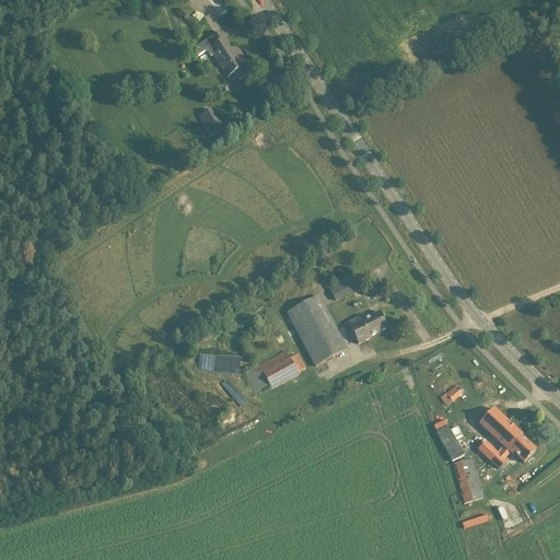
[(220,33),(194,49),(198,56),(207,50),(211,57),(213,56),(228,78),(234,73),(240,81),(248,76),(220,33)]
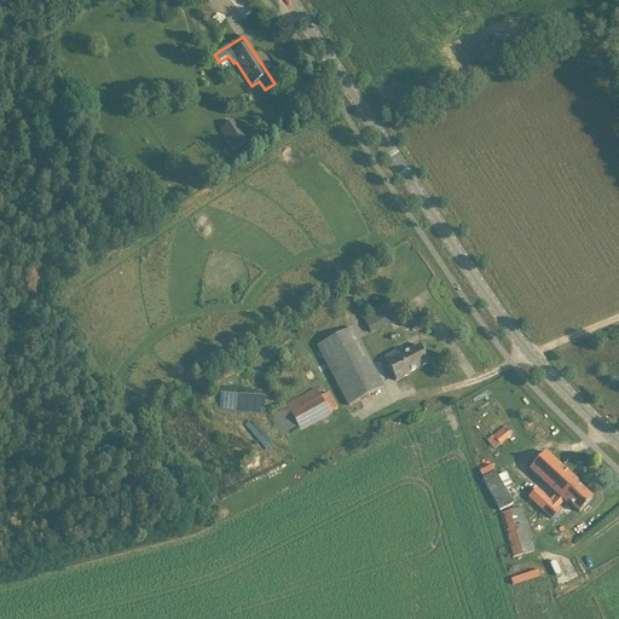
[(235,128),(225,134),(233,148),(244,142),(235,128)]
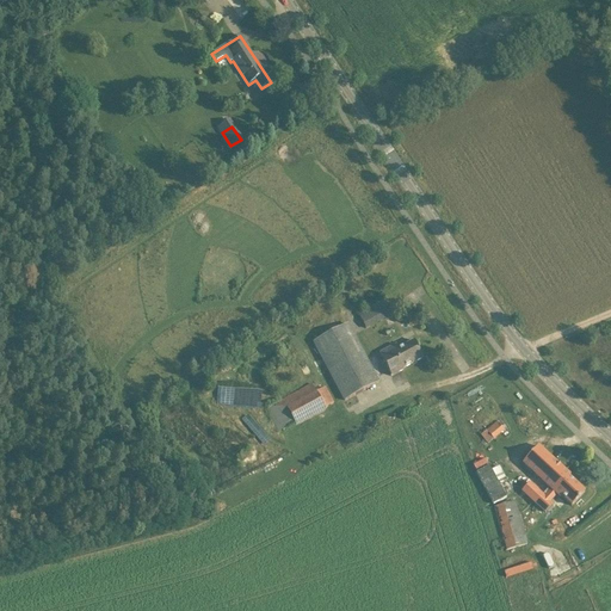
[(358,318),(365,329),(393,315),(386,303),(358,318)]
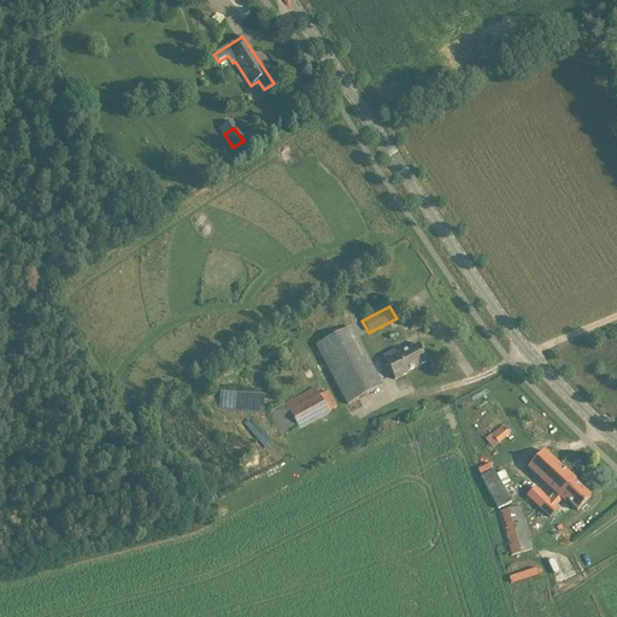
[(317,345),(348,405),(382,387),(351,327),(317,345)]
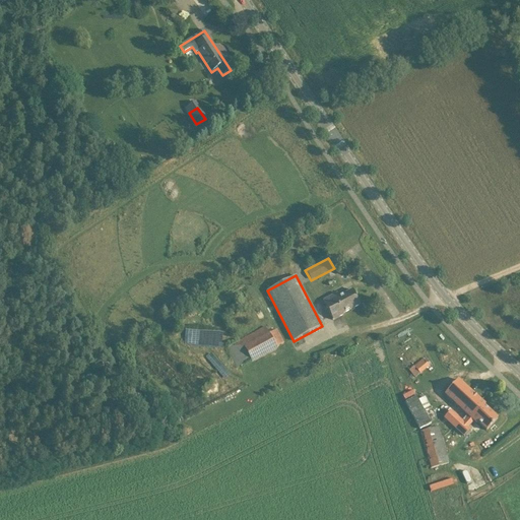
[(323,301),(333,320),(343,315),(342,314),(361,305),(352,290),(339,298),(337,294),(323,301)]
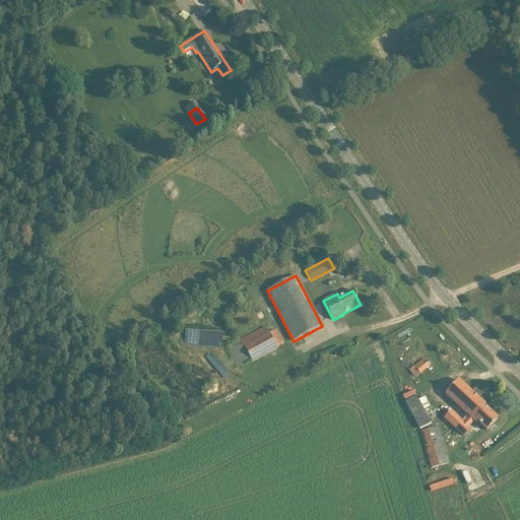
[(230,346),(241,367),(283,343),(276,330),(269,334),(265,327),(230,346)]
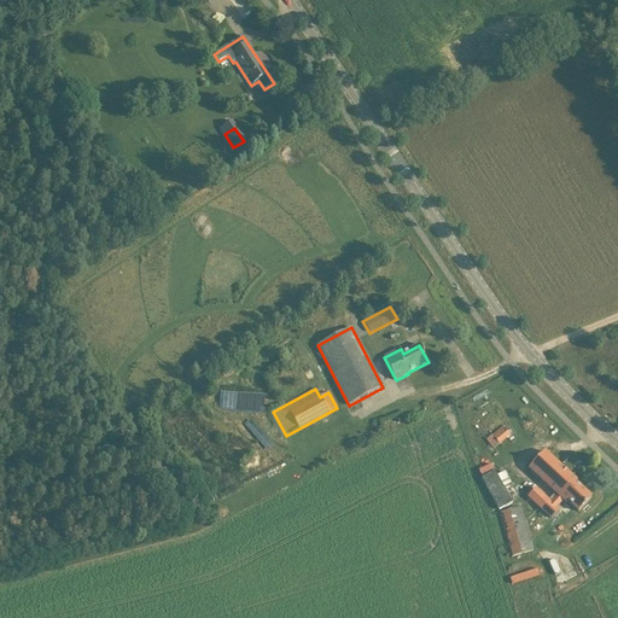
[(217,410),(263,412),(264,394),(219,392),(217,410)]
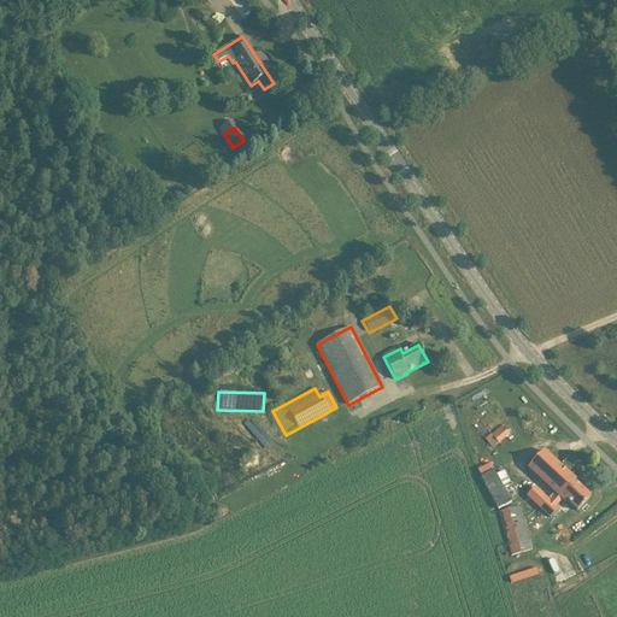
[(485,441),(492,448),(497,445),(498,445),(509,435),(500,427),(485,441)]
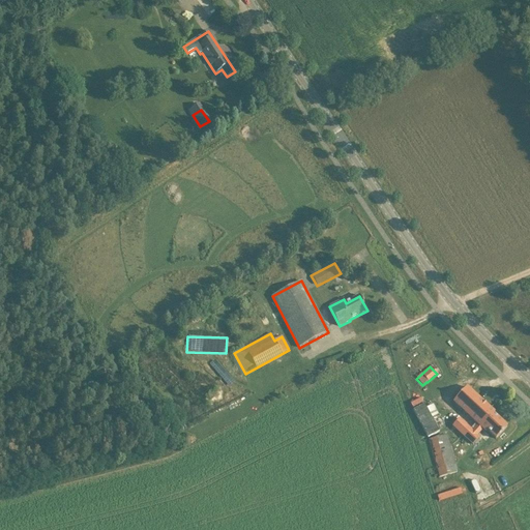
[(494,414),(495,413),(467,387),(460,395),(453,403),(478,425),(472,432),(460,419),(452,427),(472,445),(482,435),(479,433),(482,430),(486,432),(487,431),(496,439),(500,435),(507,427),(494,414)]
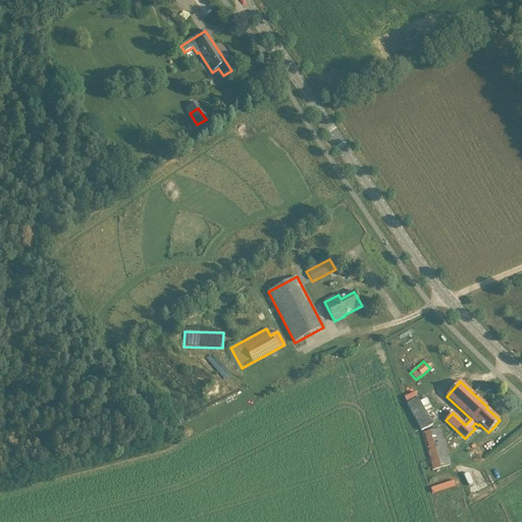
[(425,412),(420,403),(417,398),(407,404),(421,431),(432,425),(425,412)]
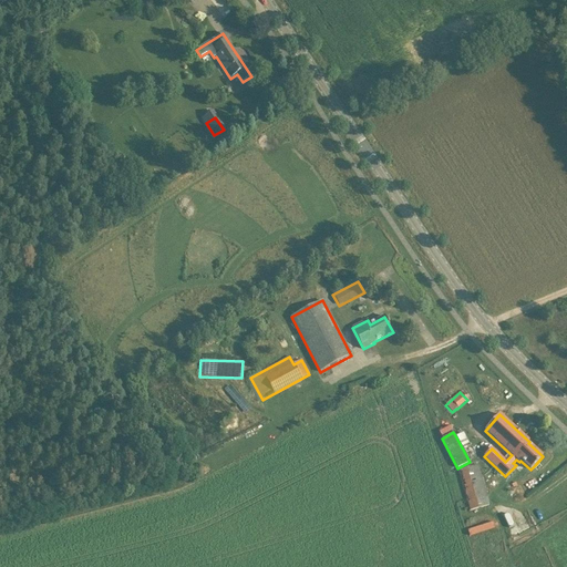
[(457,472),(463,492),(459,493),(460,497),(464,496),(468,513),(490,506),(477,466),(457,472)]
